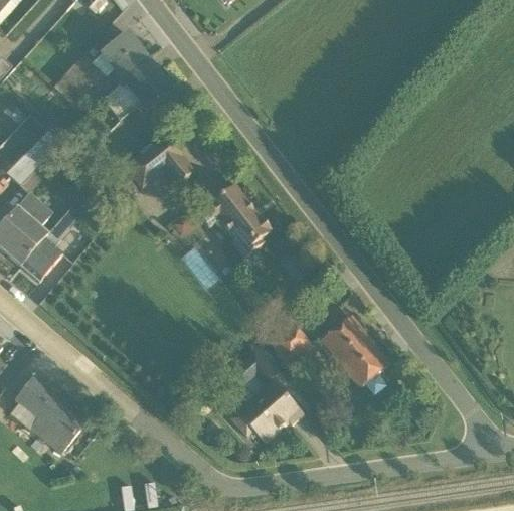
[(0,0),(0,10),(10,0),(0,0)]
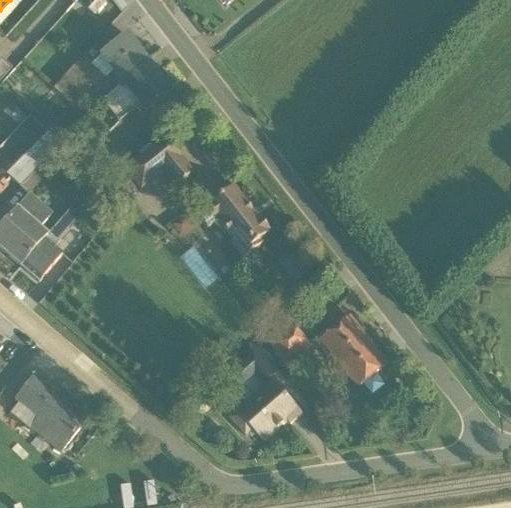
[(118,84),(145,59),(126,34),(103,48),(93,41),(54,85),(72,104),(105,69),(118,84)]
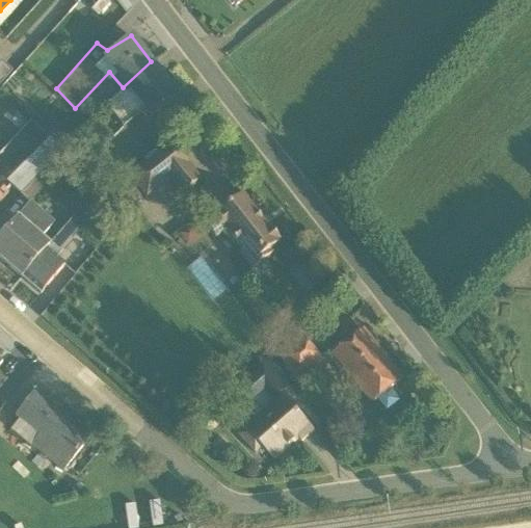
[(0,80),(11,68),(0,57),(0,80)]
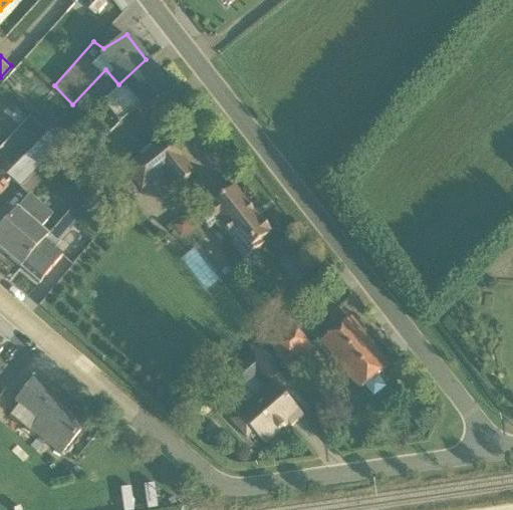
[(146,59),(118,84),(103,99),(119,120),(137,105),(143,111),(169,89),(146,59)]
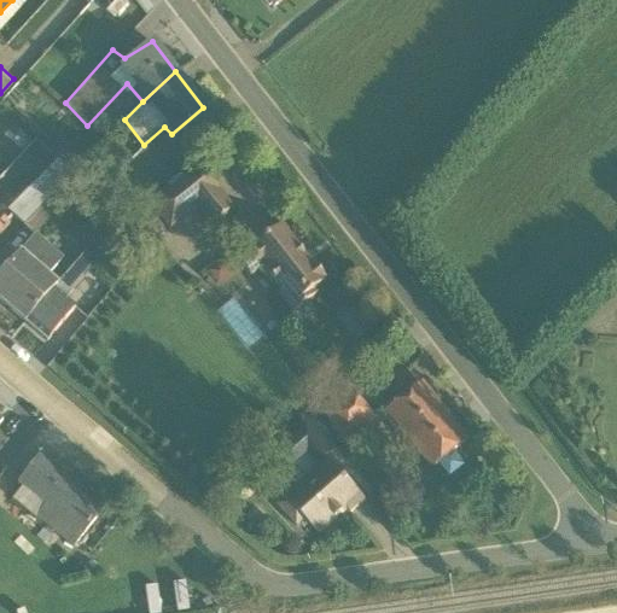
[(86,158),(60,134),(50,145),(58,155),(56,157),(71,173),(86,158)]
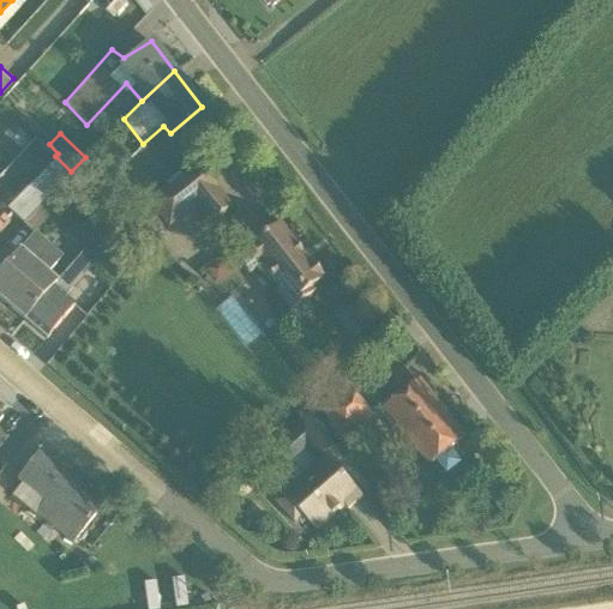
[(24,221),(71,172),(55,156),(7,206),(24,221)]
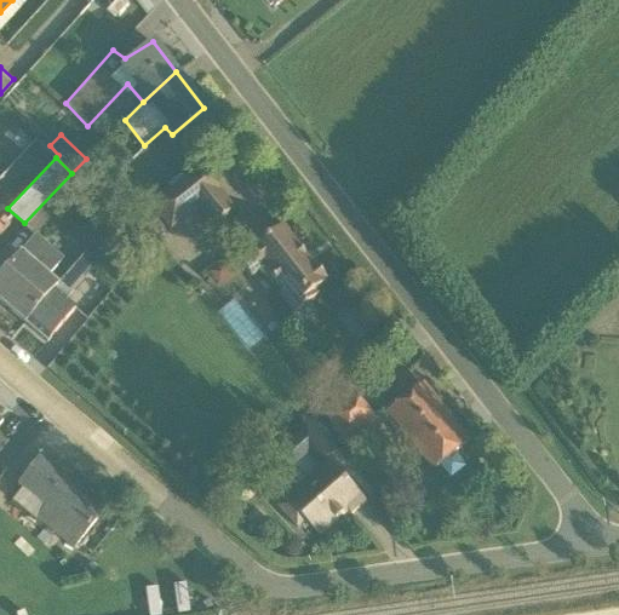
[(172,224),(198,205),(211,223),(233,205),(200,165),(153,199),(172,224)]
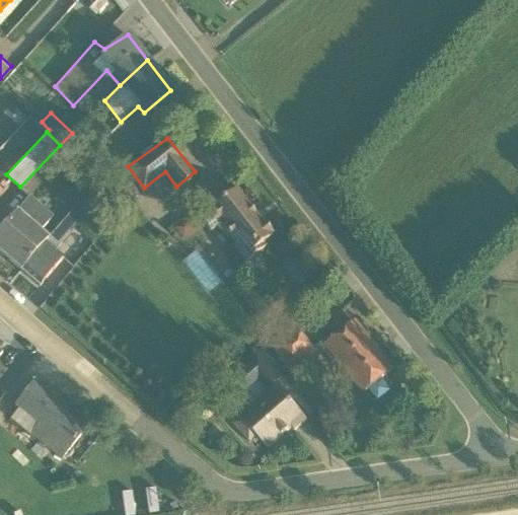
[(63,164),(53,153),(20,187),(29,194),(0,227),(0,249),(20,268),(47,237),(39,230),(53,215),(33,198),(63,164)]
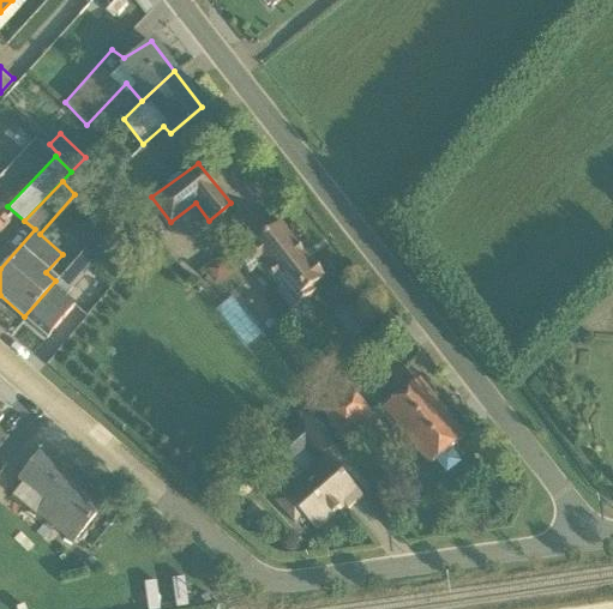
[(324,277),(278,221),(235,255),(247,270),(260,259),(280,283),(272,289),(289,309),(322,284),(319,281),(324,277)]
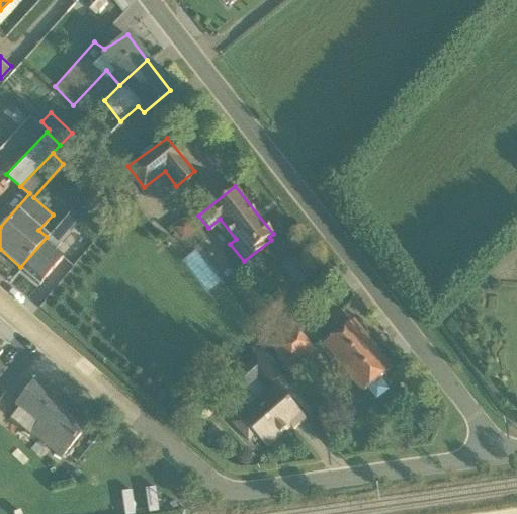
[(47,237),(20,267),(39,284),(64,256),(55,248),(80,218),(71,209),(47,237)]
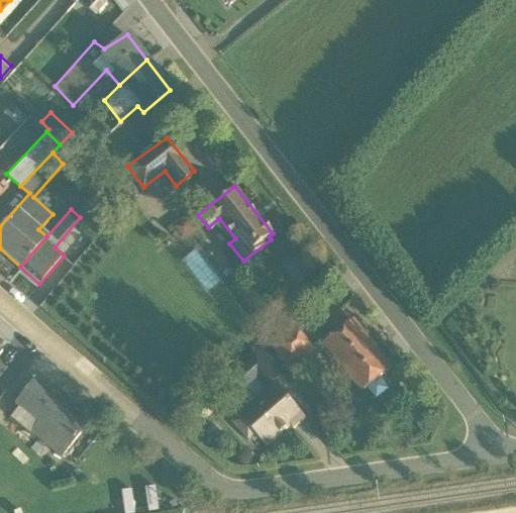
[(389,364),(352,319),(325,341),(335,353),(332,356),(344,372),(347,369),(372,397),(390,382),(381,370),(389,364)]
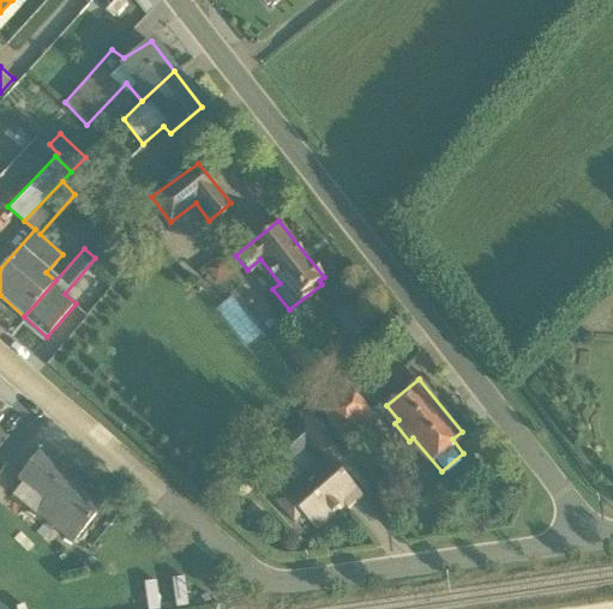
[(347,438),(376,414),(350,384),(322,408),(347,438)]
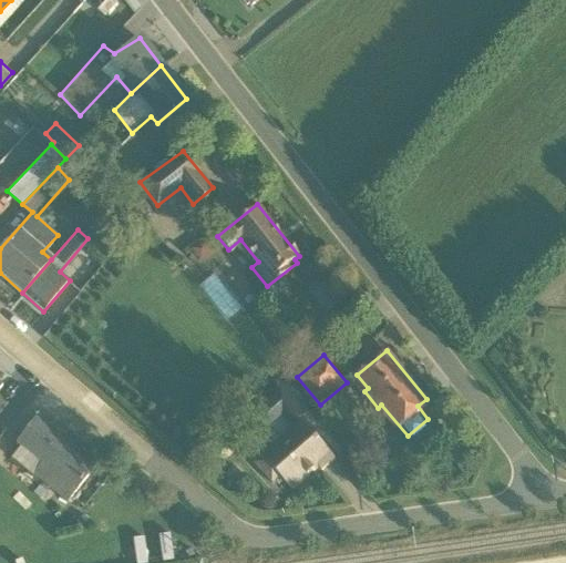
[(93,459),(37,413),(14,441),(19,444),(10,454),(63,497),(93,459)]
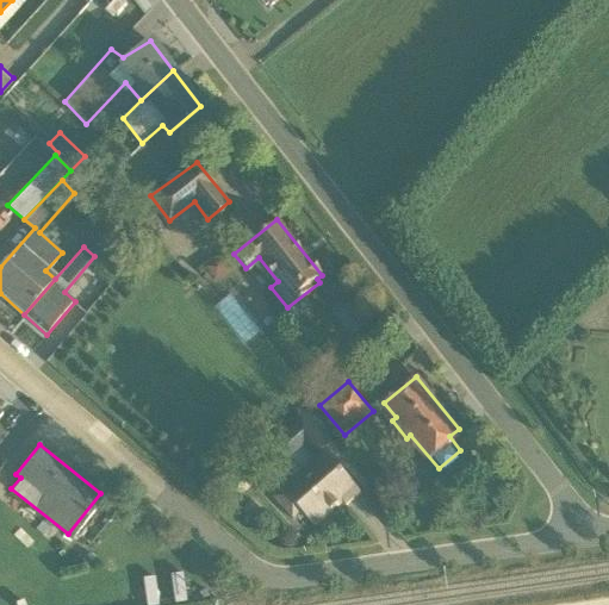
[(346,504),(362,490),(325,449),(274,497),(293,518),(302,511),(315,524),(342,499),(346,504)]
